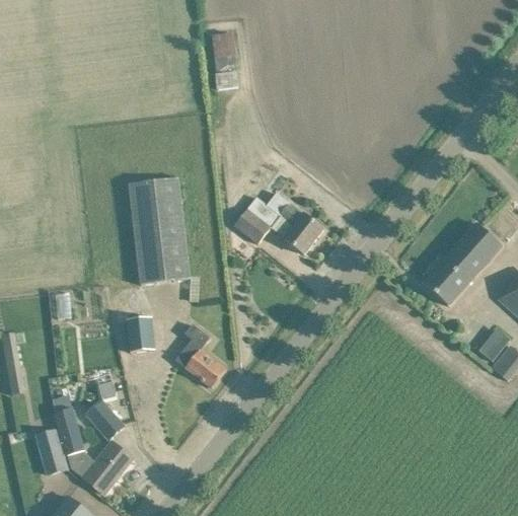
[(233,31),(212,33),(215,72),(237,70),(233,31)]
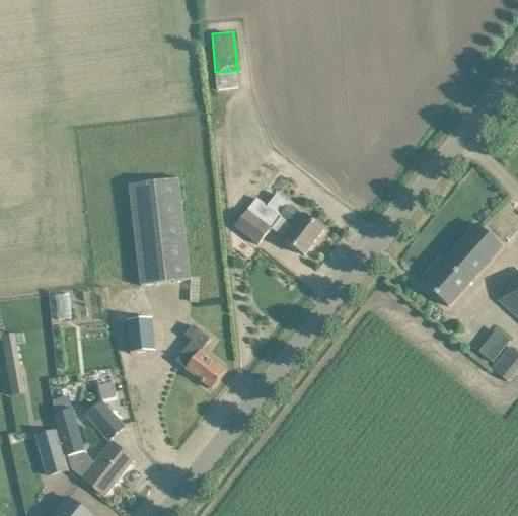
[(140,283),(191,277),(179,177),(128,182),(140,283)]
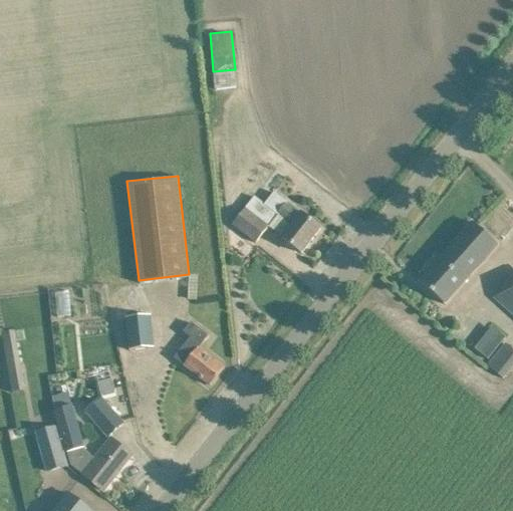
[(264,222),(284,238),(300,251),(319,226),(274,190),(264,203),(253,195),(243,208),(231,224),(251,240),(264,222)]
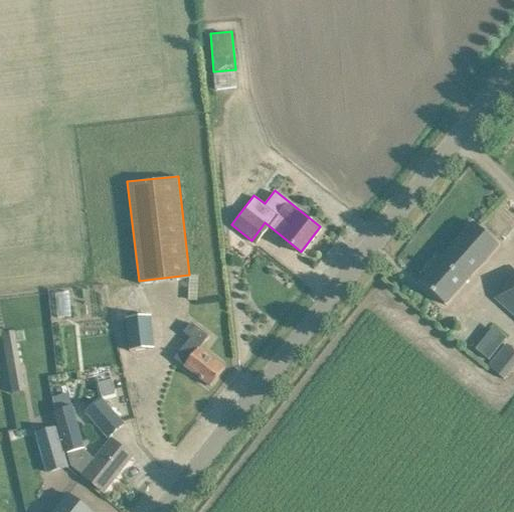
[(473,221),(420,280),(446,302),(497,243),(473,221)]
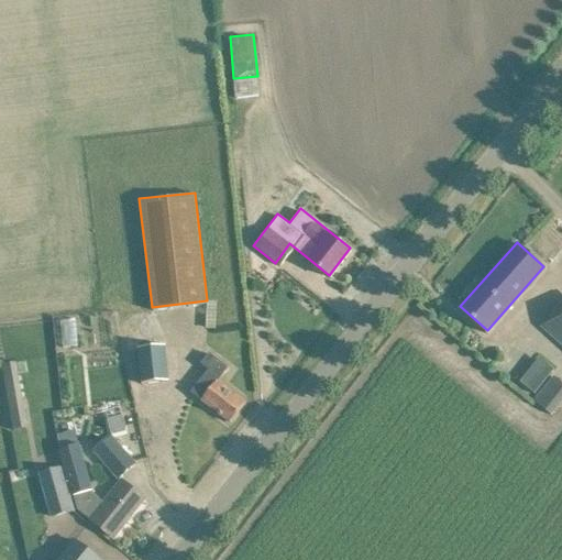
[(561,303),(560,300),(539,324),(561,343),(561,303)]
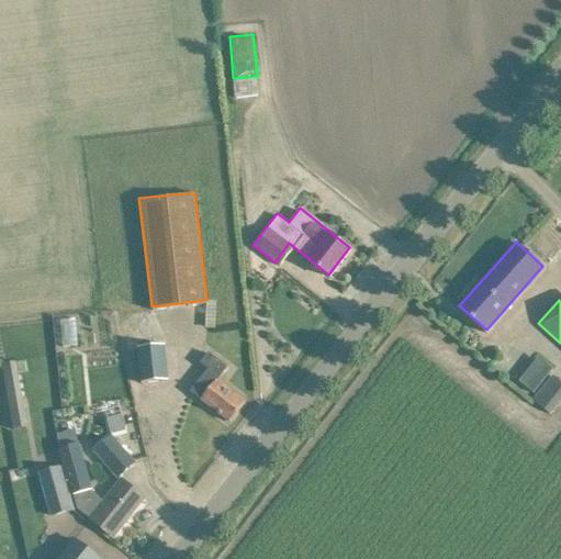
[(132,303),(108,302),(108,321),(131,321),(132,303)]
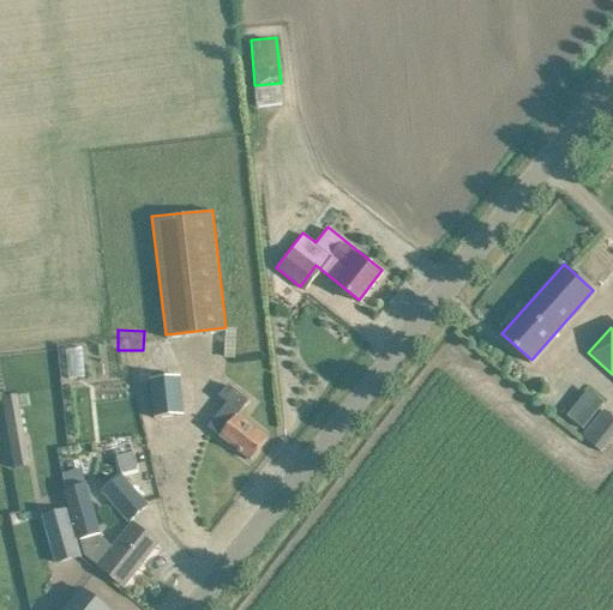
[(115,334),(0,339),(0,368),(116,362),(115,334)]
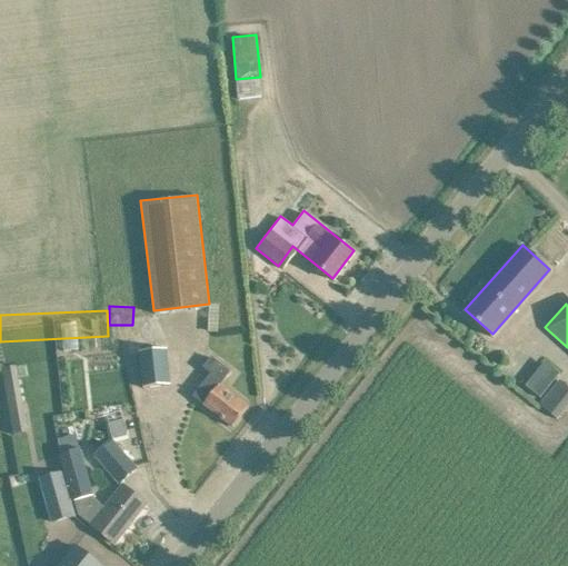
[(166,348),(138,350),(141,386),(169,383),(166,348)]
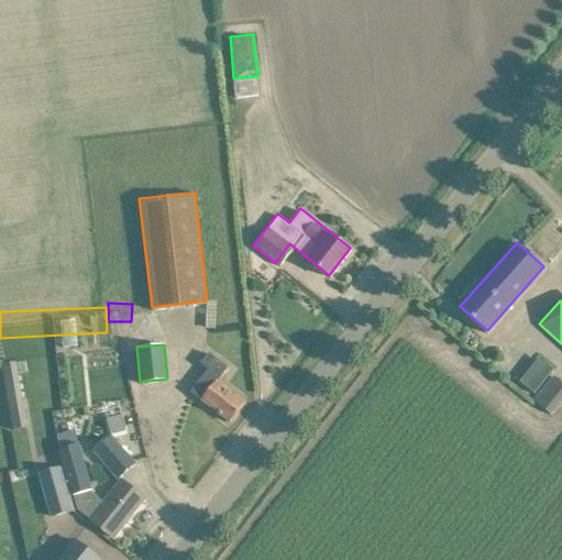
[(229,420),(244,402),(216,380),(227,365),(209,351),(201,361),(208,366),(190,390),(229,420)]
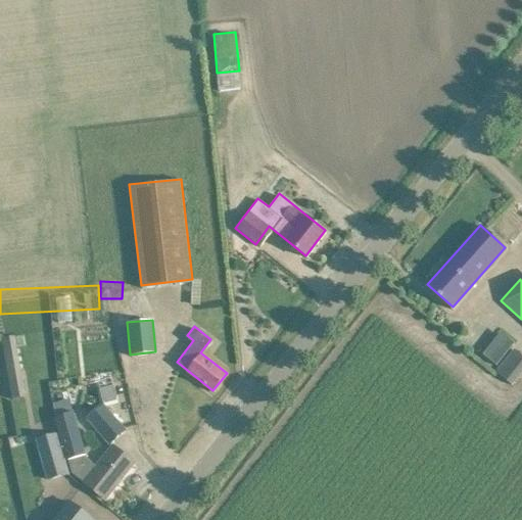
[(13,334),(0,336),(11,397),(25,395),(13,334)]
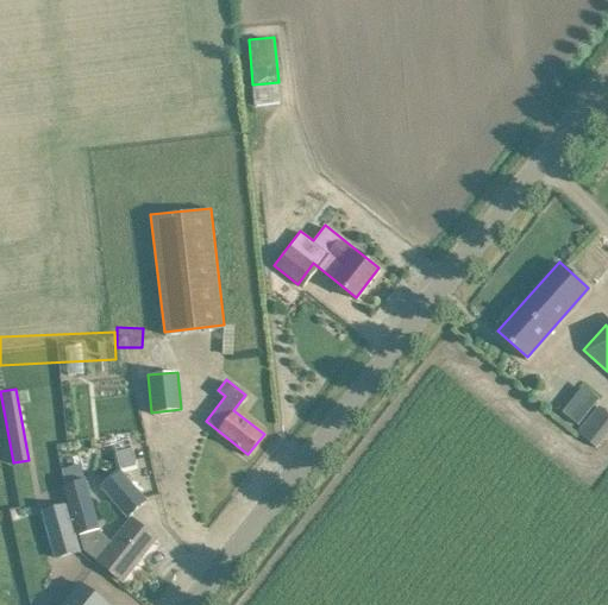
[(607,413),(597,403),(576,429),(595,445),(607,428),(607,413)]
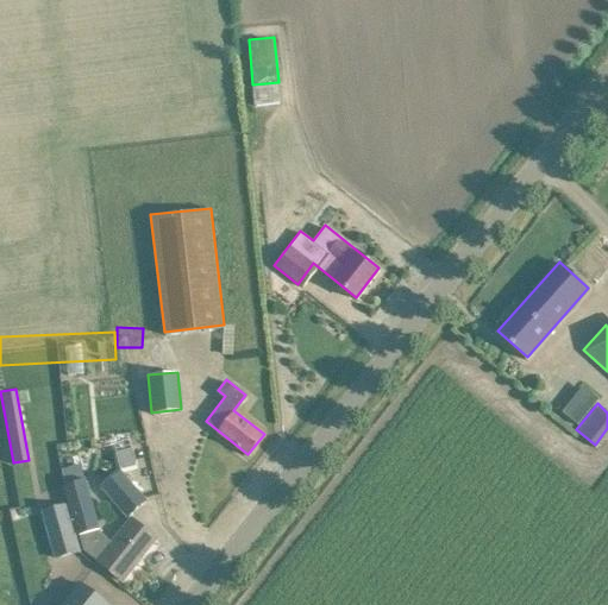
[(146,499),(118,468),(100,483),(127,516),(146,499)]
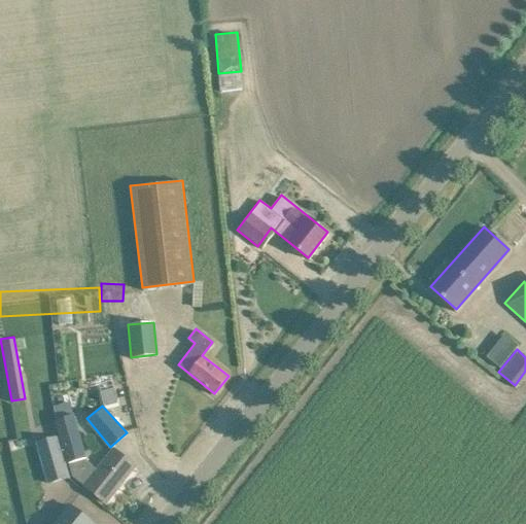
[(70,473),(90,488),(105,500),(134,465),(112,449),(96,468),(83,459),(72,414),(54,419),(70,473)]
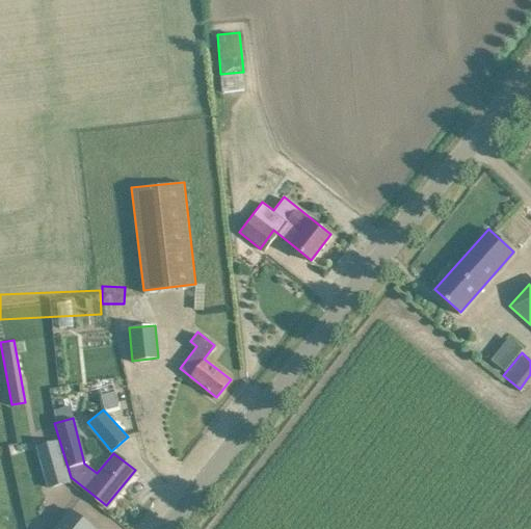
[(48,485),(69,480),(57,440),(37,446),(48,485)]
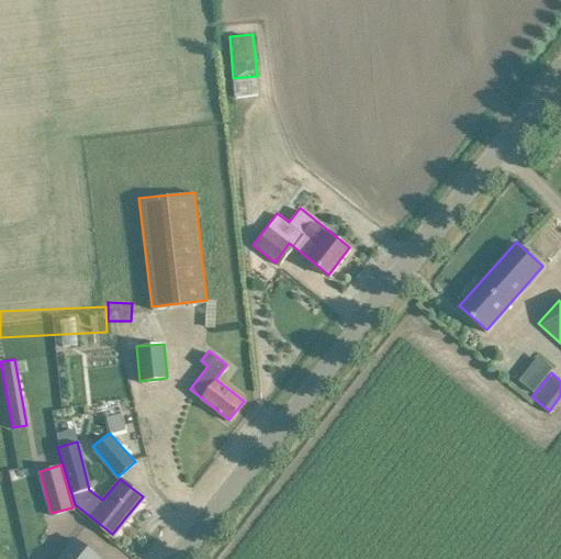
[(54,558),(100,558),(73,537),(54,558)]
